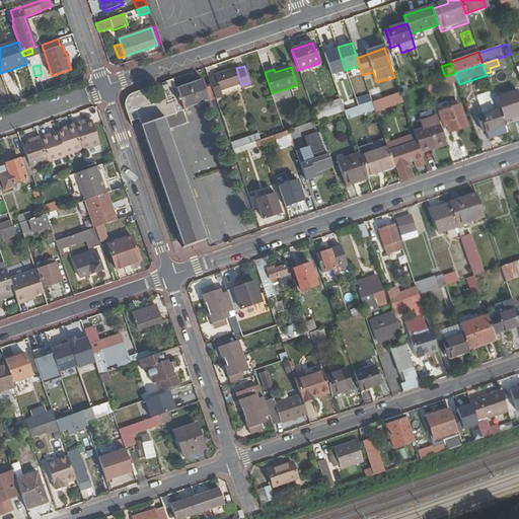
[(208,78),(216,100),(223,97),(221,91),(241,84),(236,68),(235,68),(215,75),(215,76),(208,78)]
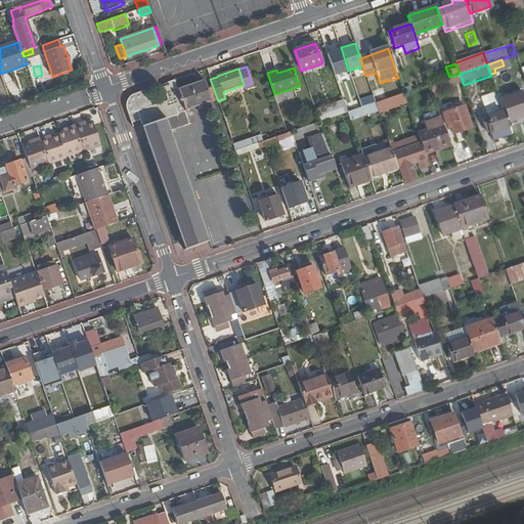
[(450,83),(462,79),(460,74),(449,77),(447,78),(448,83),(450,83)]
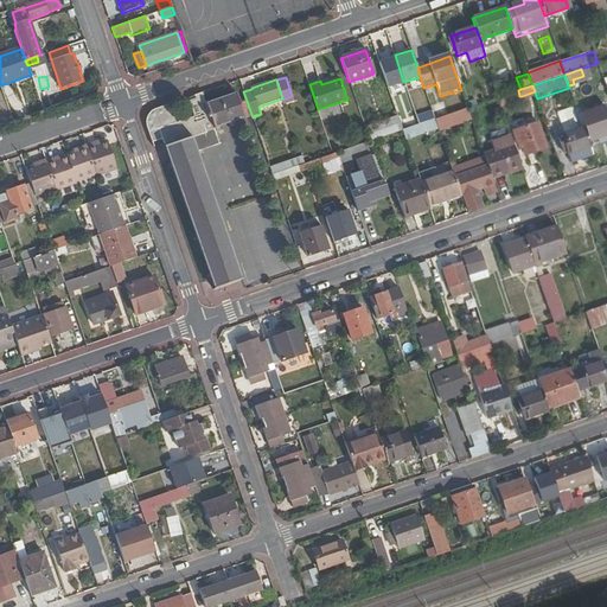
[(144,119),(152,142),(163,139),(215,288),(241,280),(191,139),(206,134),(205,131),(215,128),(215,127),(244,116),(236,94),(205,104),(202,94),(195,96),(196,100),(190,102),(195,116),(177,122),(170,104),(148,112),(144,119)]
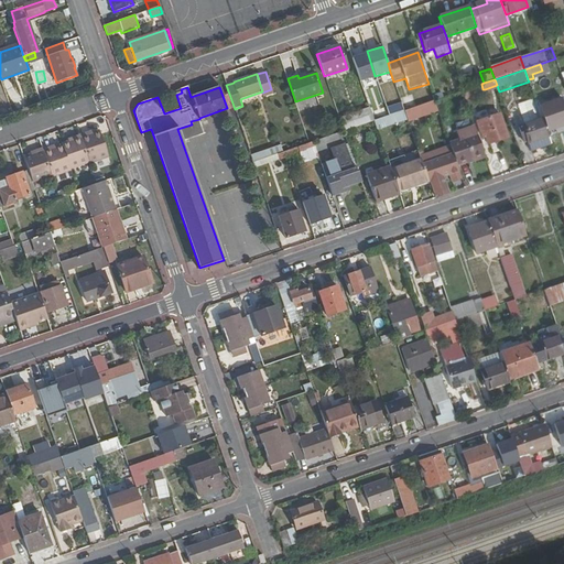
[(563,125),(563,107),(561,98),(539,107),(548,131),(563,125)]
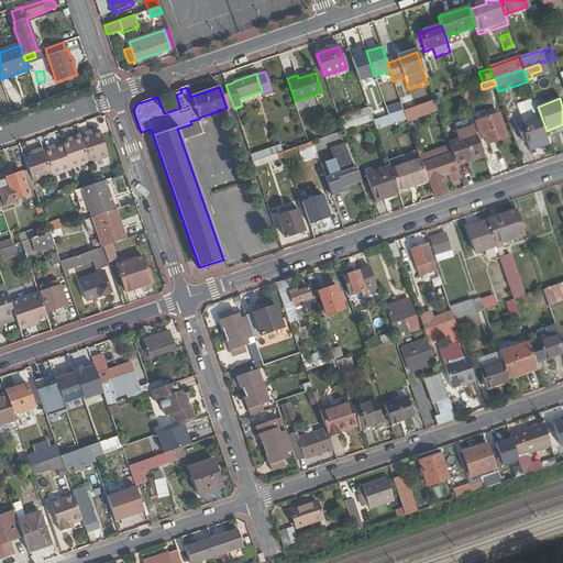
[(435,108),(433,100),(422,103),(424,111),(435,108)]
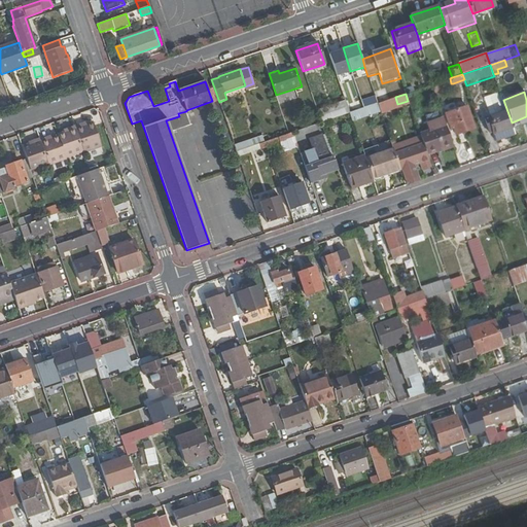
[(495,142),(515,135),(500,94),(484,99),(489,116),(485,118),(488,130),(491,129),(495,142)]
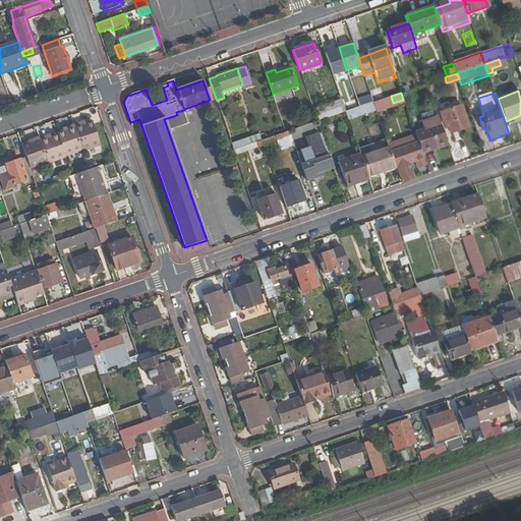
[(393,103),(391,96),(379,100),(381,107),(393,103)]
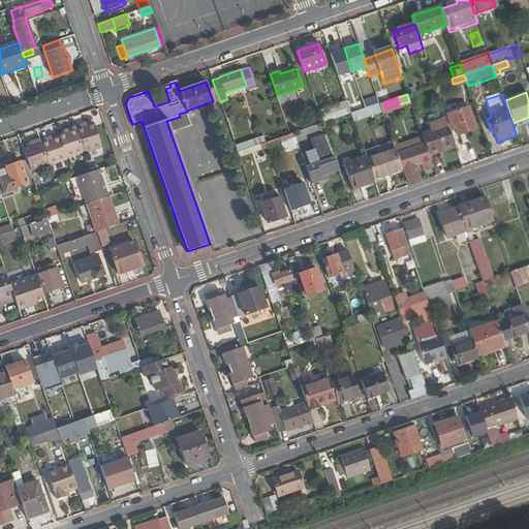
[(348,107),(350,114),(358,112),(366,107),(378,103),(376,98),(368,101),(369,103),(362,105),(360,100),(347,104),(348,107)]
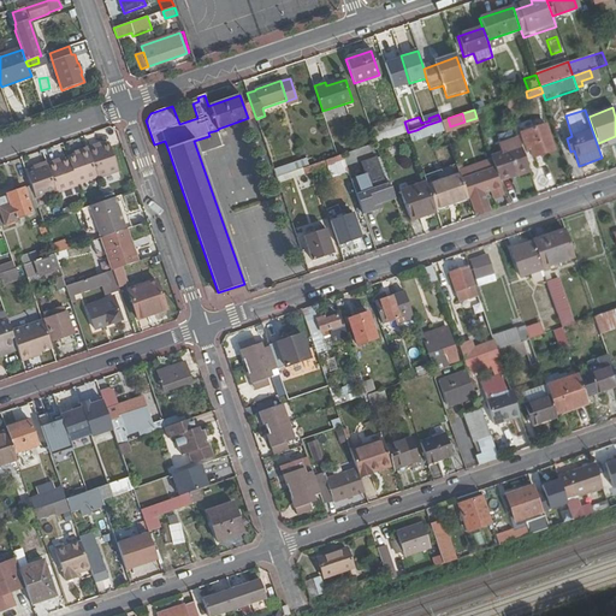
[(448,118),(440,120),(443,129),(450,126),(448,118)]
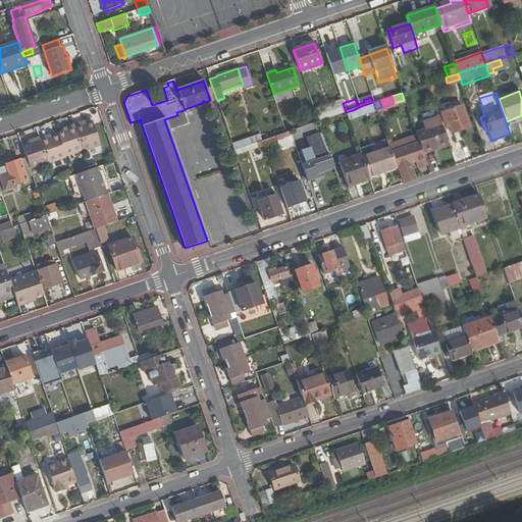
[(373,102),(361,106),(364,114),(375,110),(375,109),(373,102)]
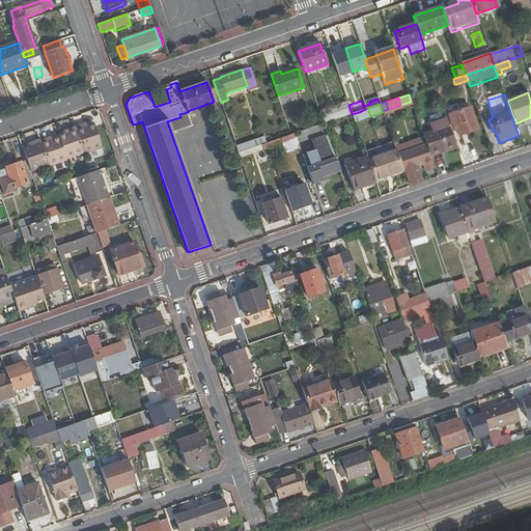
[(470,107),(449,114),(453,126),(455,124),(459,135),(477,129),(470,107)]
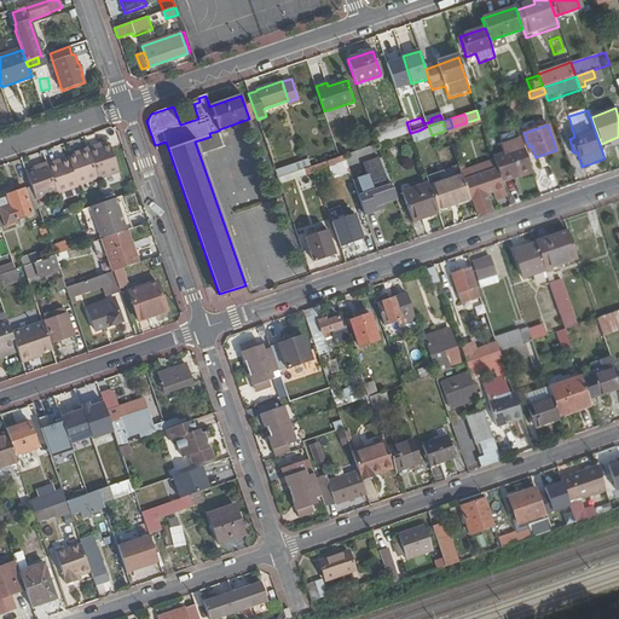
[(393,132),(395,138),(410,133),(408,126),(393,132)]
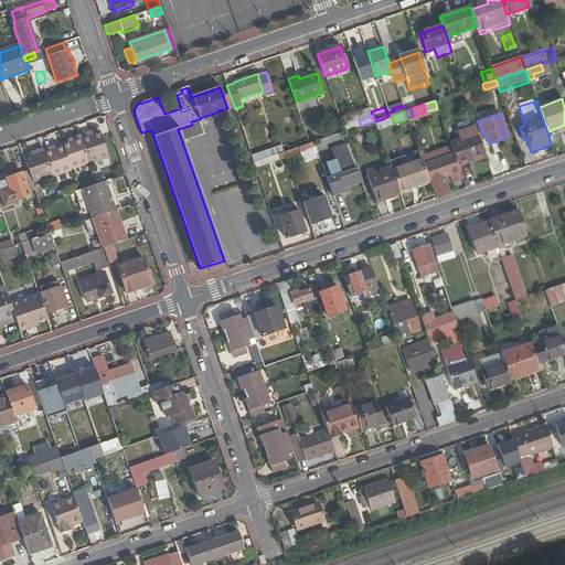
[(382,119),(374,121),(376,129),(394,124),(391,115),(382,119)]
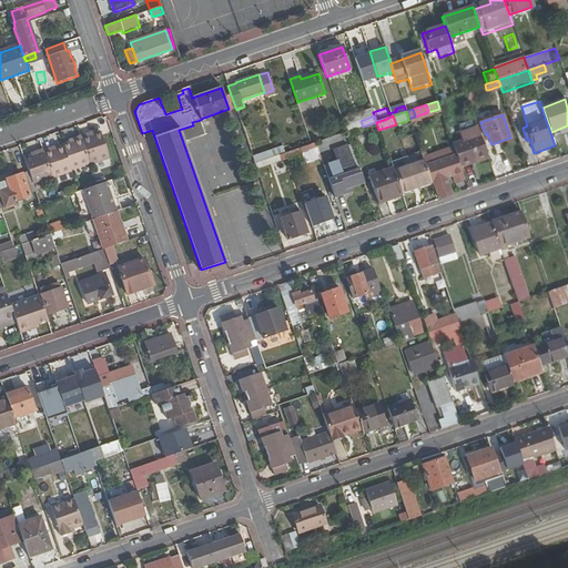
[(344,127),(345,133),(363,127),(361,121),(344,127)]
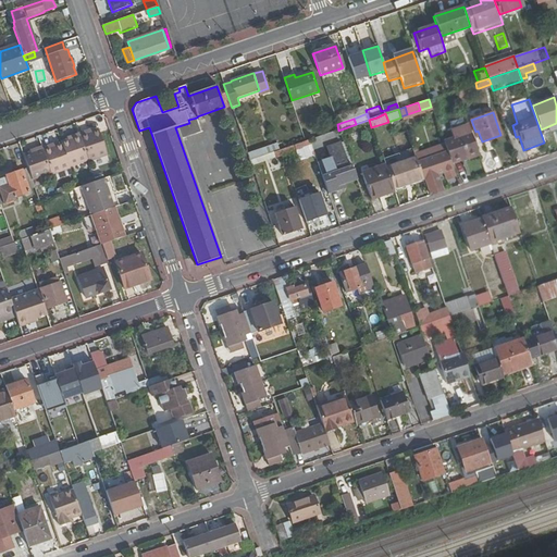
[(452,139),(471,133),(468,125),(449,133),(452,139)]
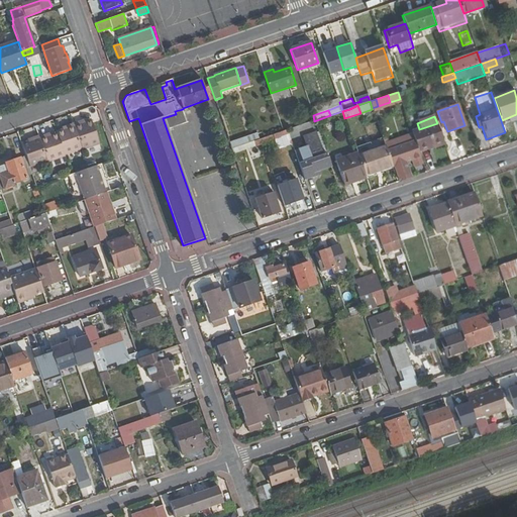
[(33,141),(22,145),(24,151),(26,157),(30,169),(48,163),(48,164),(66,158),(66,157),(83,150),(84,151),(101,145),(93,120),(82,124),(82,122),(74,125),(68,127),(68,129),(58,133),(58,134),(48,137),(47,136),(40,138),(39,137),(32,140),(33,141)]
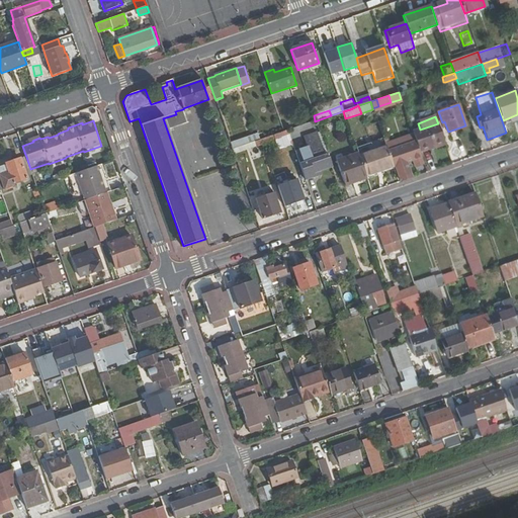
[(431,151),(445,146),(438,123),(420,130),(413,133),(413,134),(416,142),(419,152),(430,148),(431,151)]
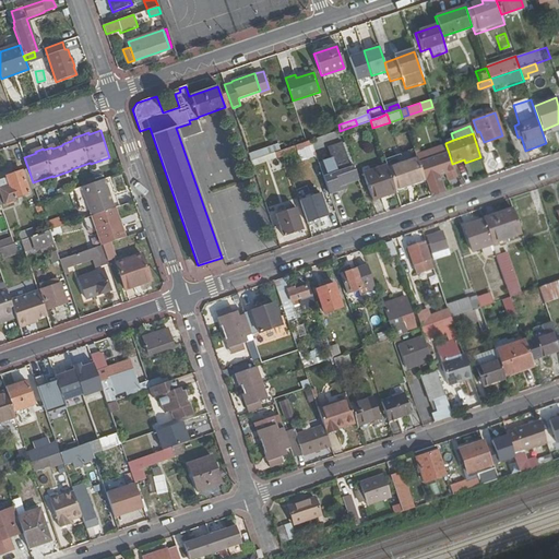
[(296,145),(298,151),(300,158),(314,154),(310,141),(307,142),(296,145)]
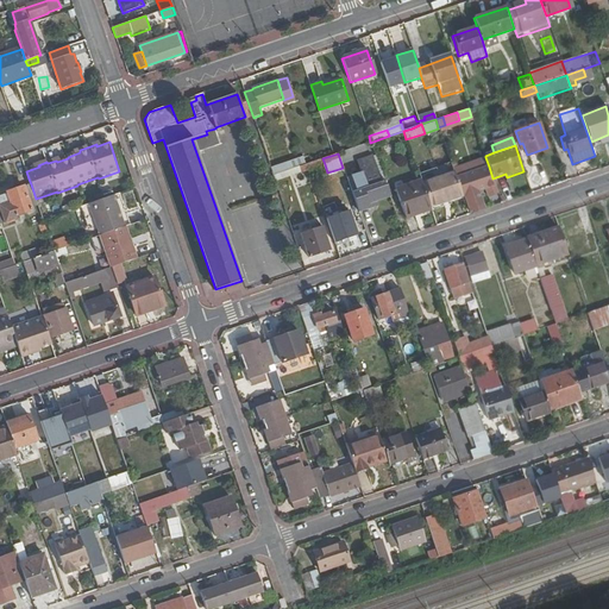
[(352,193),(359,213),(371,209),(369,205),(377,202),(390,198),(384,181),(382,182),(372,154),(368,155),(369,158),(358,162),(362,173),(357,174),(356,169),(352,170),(355,175),(350,176),(356,192),(352,193)]
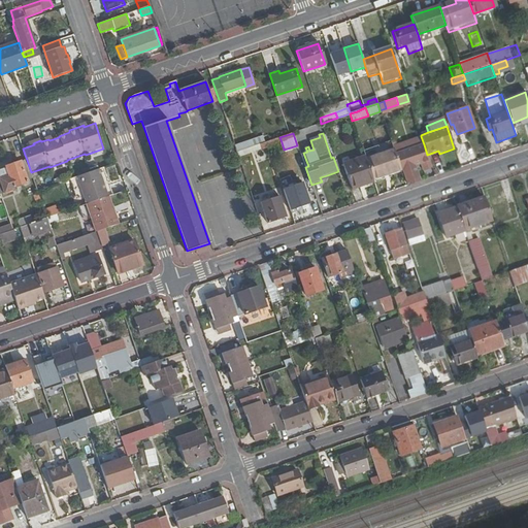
[(235,146),(237,153),(255,146),(265,142),(263,136),(235,146)]
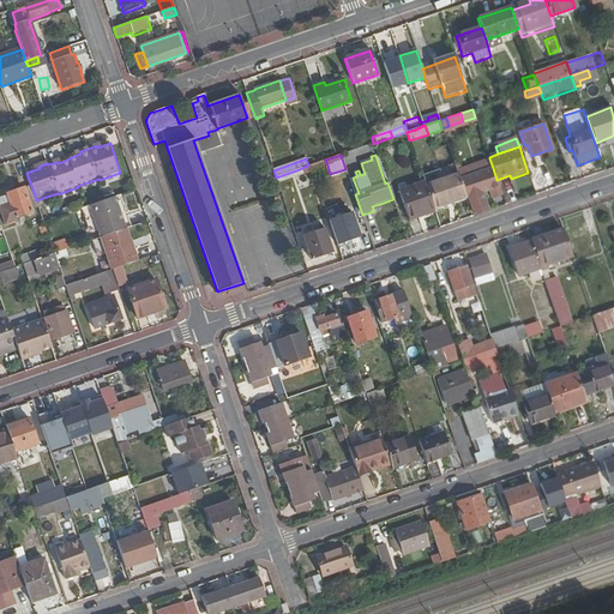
[(463,179),(493,168),(489,158),(459,168),(463,179)]
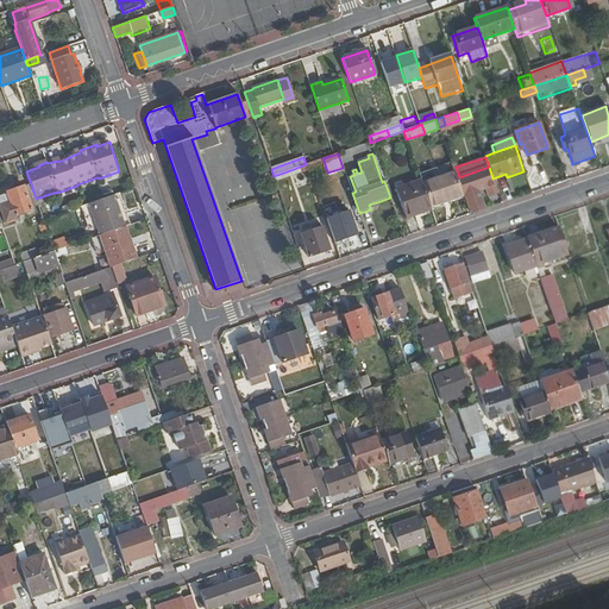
[(306,164),(294,169),(296,174),(308,170),(306,164)]
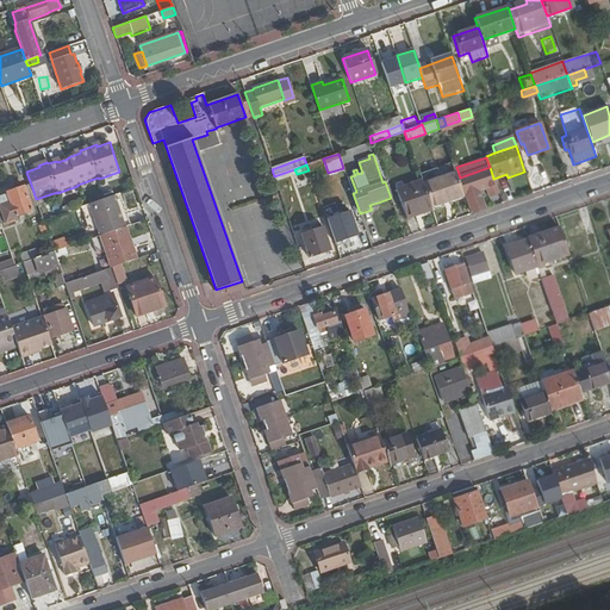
[(460,178),(472,215),(485,211),(478,191),(496,185),(493,179),(490,167),(460,178)]
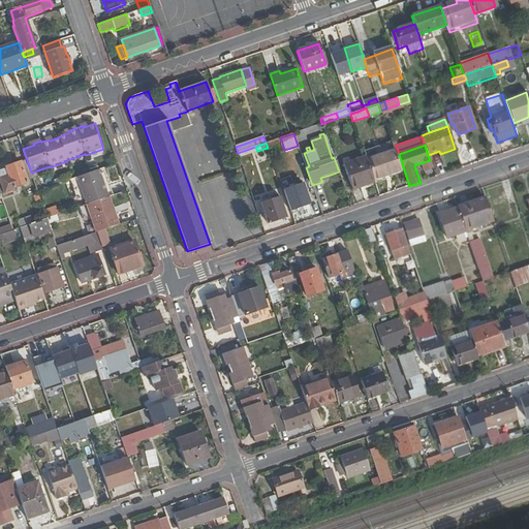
[(378,147),(364,152),(365,156),(367,160),(369,167),(373,179),(373,180),(391,174),(401,169),(399,162),(395,151),(381,155),(378,147)]
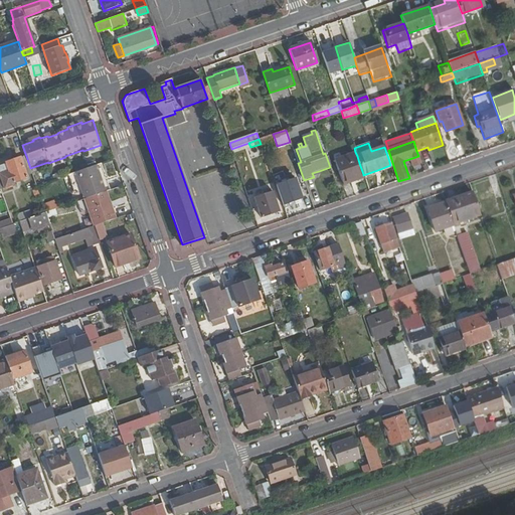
[(349,179),(363,174),(359,163),(357,156),(355,152),(333,160),(342,184),(350,181),(349,179)]
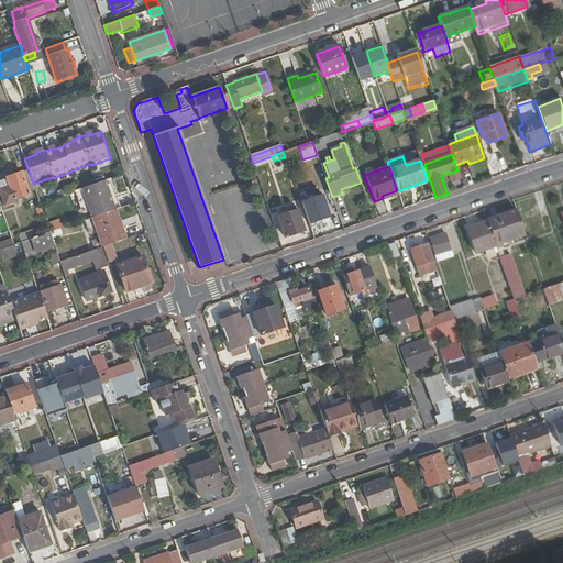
[(33,184),(29,170),(6,178),(7,179),(9,187),(0,190),(0,192),(4,208),(15,203),(14,200),(30,195),(29,190),(35,188),(33,184)]
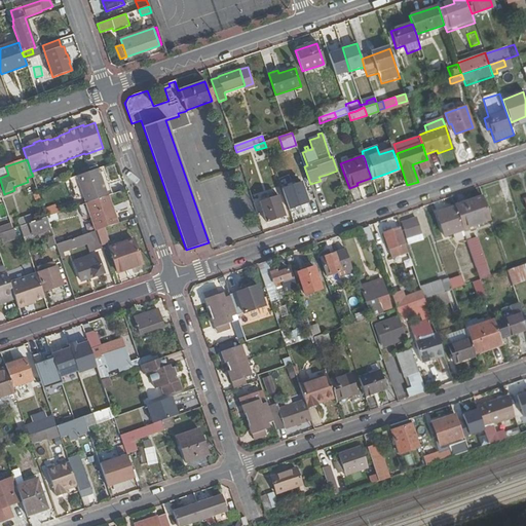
[(0,178),(8,175),(6,167),(0,170),(0,178)]
